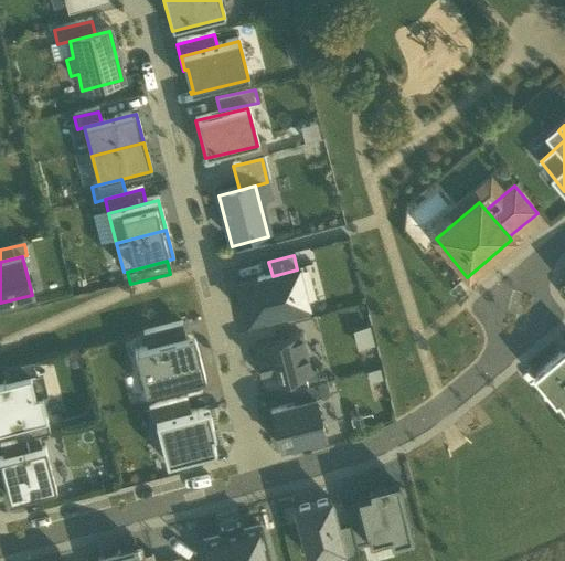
[(273,276),(237,285),(246,324),(278,315),(307,308),(297,270),(273,276)]
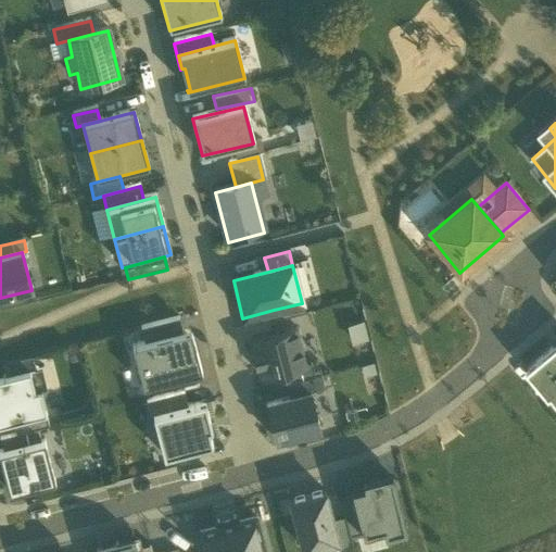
[(304,315),(302,303),(274,310),(276,322),(304,315)]
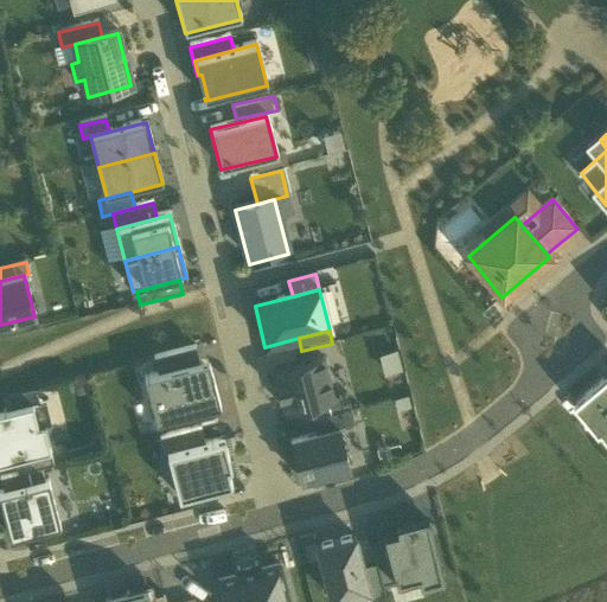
[(195,345),(153,356),(158,375),(199,364),(195,345)]
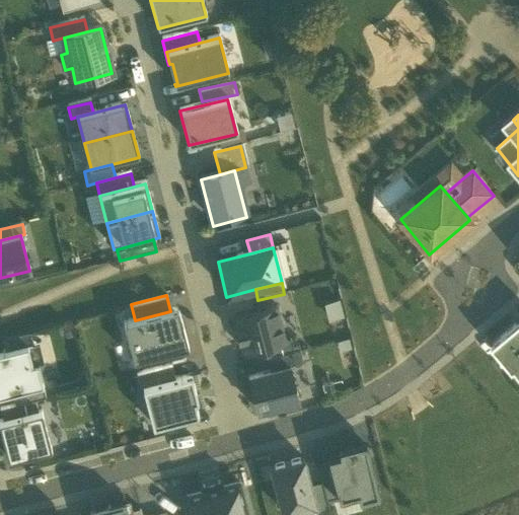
[(285,343),(276,307),(234,318),(243,354),(255,351),(285,343)]
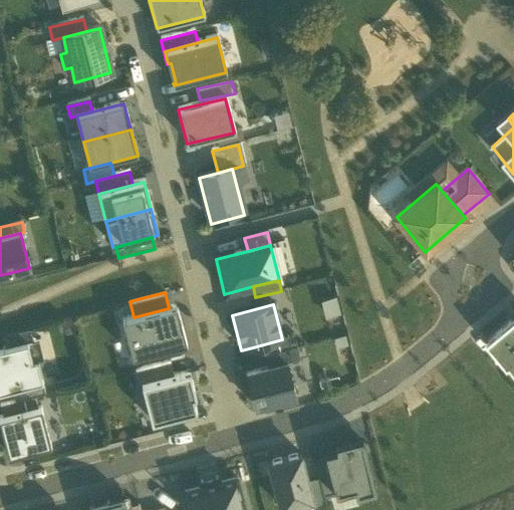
[(134,317),(121,320),(133,360),(185,346),(175,306),(169,308),(134,317)]
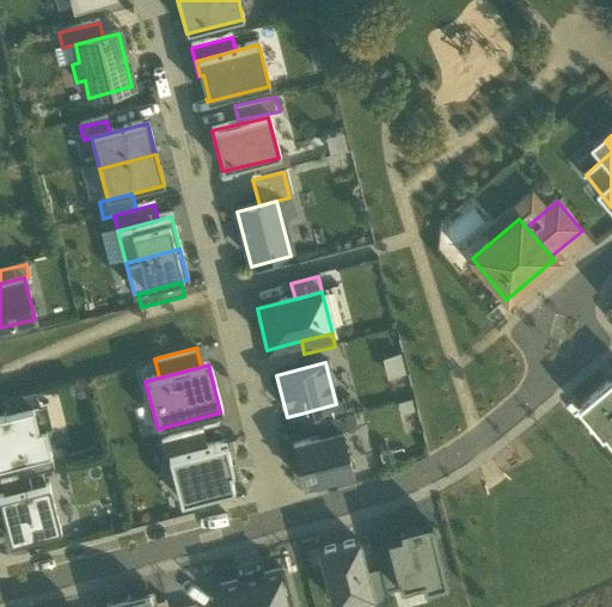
[(611,381),(581,408),(605,437),(607,436),(611,440),(611,381)]
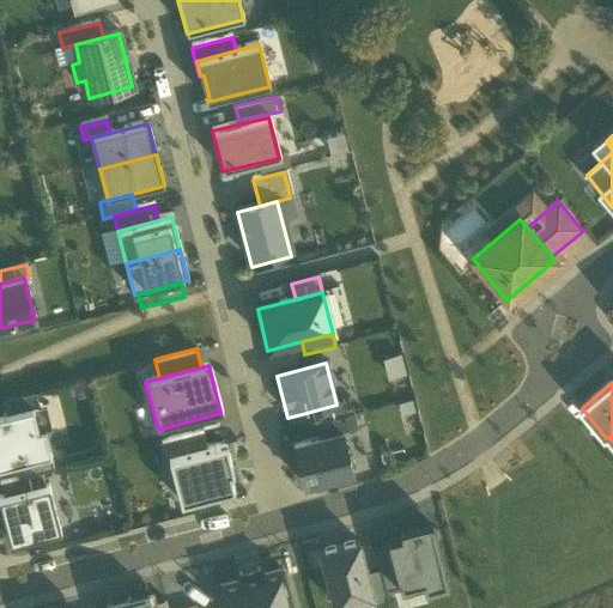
[(1,403),(5,417),(38,408),(35,395),(1,403)]
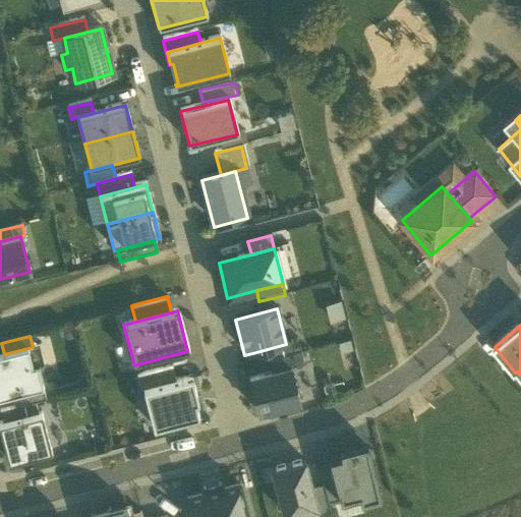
[(286,344),(256,352),(261,364),(268,362),(295,355),(292,343),(286,344)]
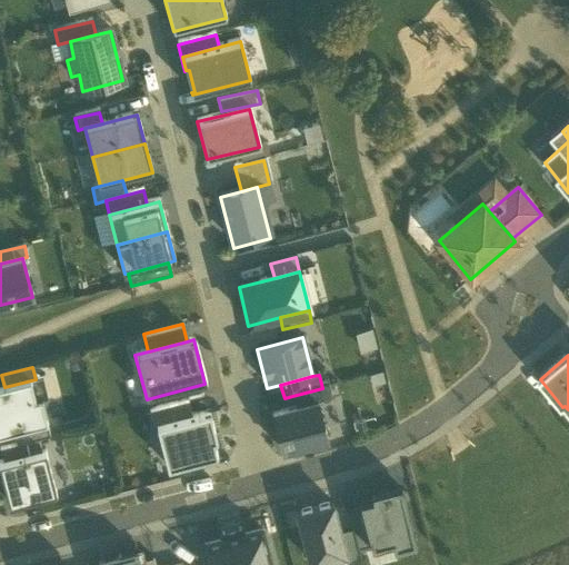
[(47,425),(36,379),(5,387),(0,387),(0,436),(12,434),(47,425)]
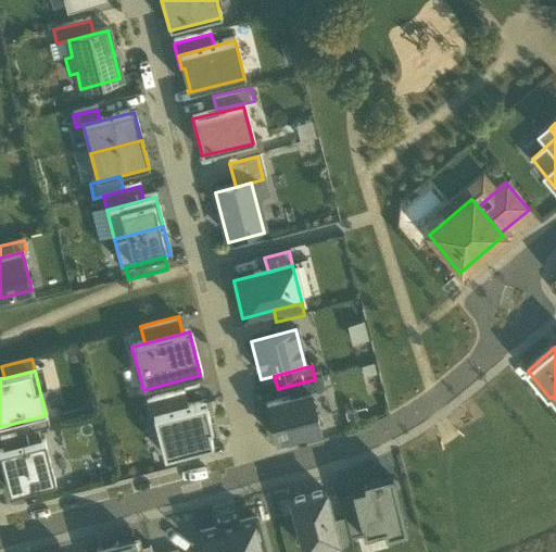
[(315,379),(286,387),(289,401),(310,396),(325,391),(321,378),(315,379)]
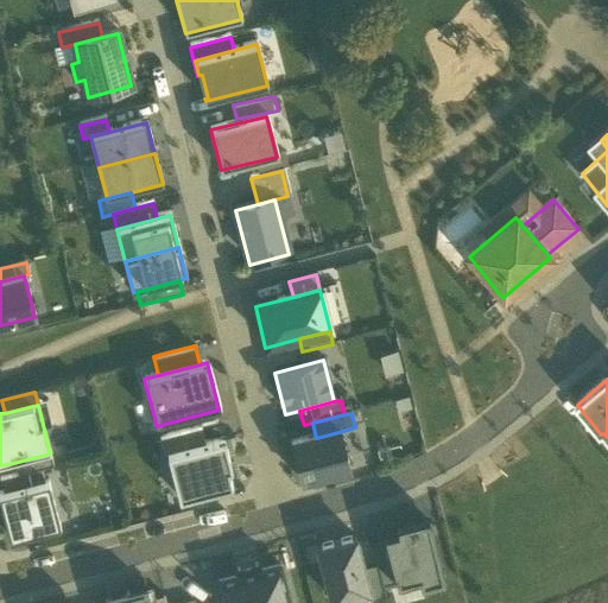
[(163,440),(166,455),(206,445),(202,431),(163,440)]
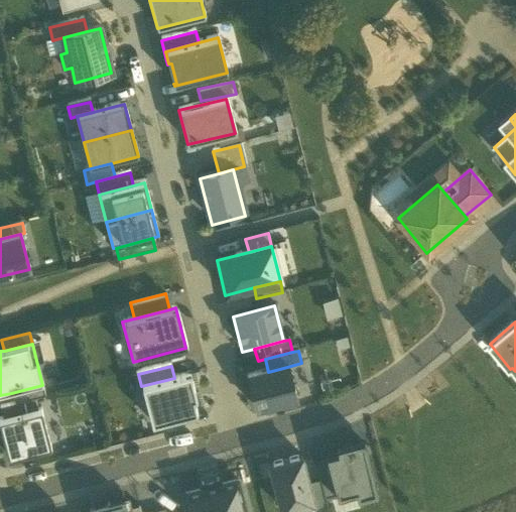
[(296,399),(287,367),(268,372),(246,377),(255,410),(296,399)]
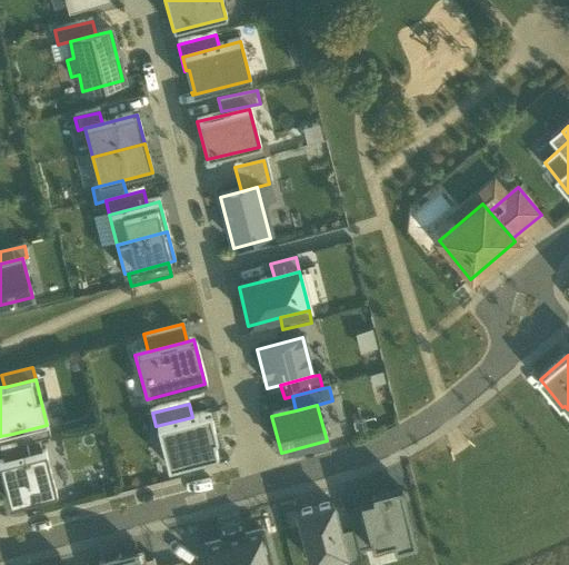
[(192,417),(156,426),(167,471),(221,457),(209,413),(192,417)]
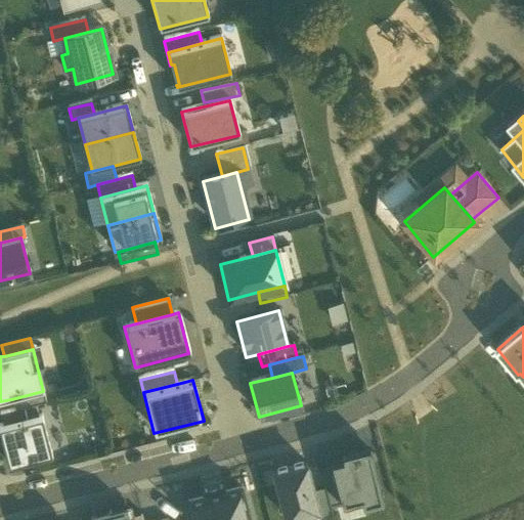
[(43,391),(11,399),(14,410),(35,405),(46,402),(43,391)]
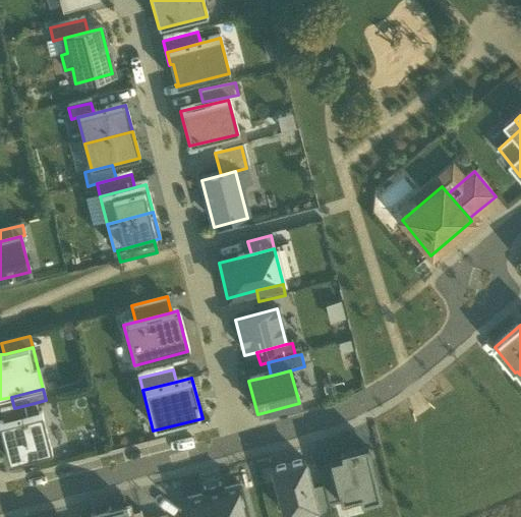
[(14,408),(0,411),(0,413),(2,423),(38,414),(35,403),(14,408)]
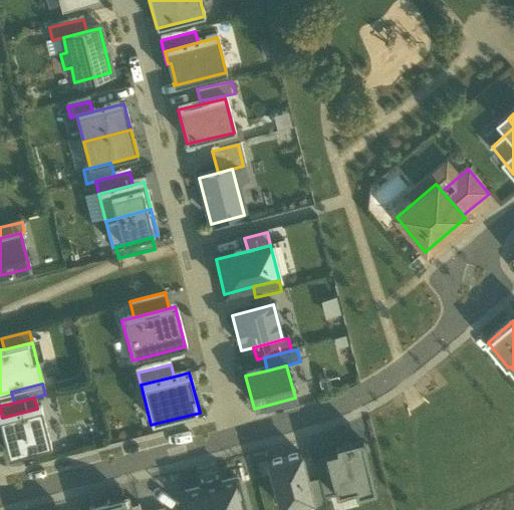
[(2,418),(0,419),(0,427),(2,434),(9,458),(51,447),(41,409),(37,409),(2,418)]
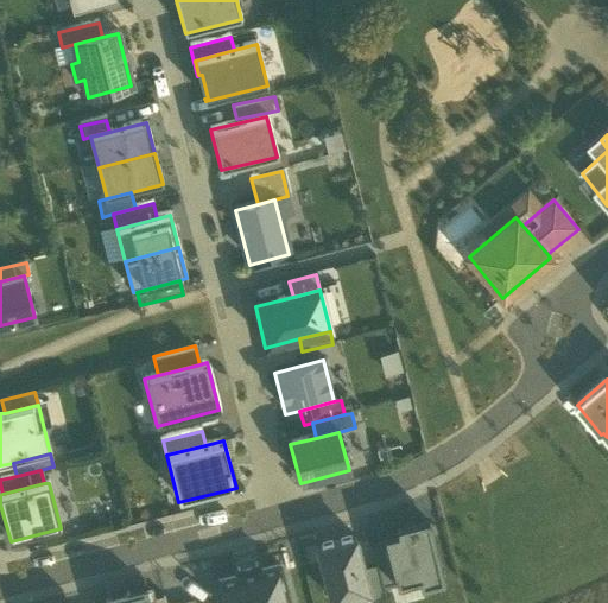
[(431,527),(386,539),(388,547),(399,590),(419,585),(420,591),(445,585),(431,527)]
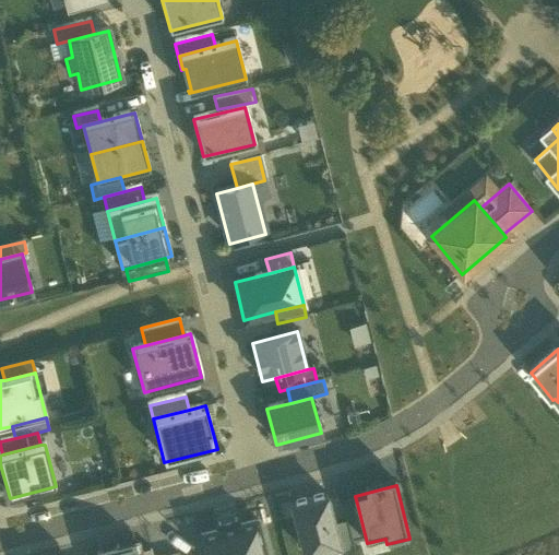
[(326,498),(293,507),(305,554),(330,554),(340,552),(336,535),(326,498)]
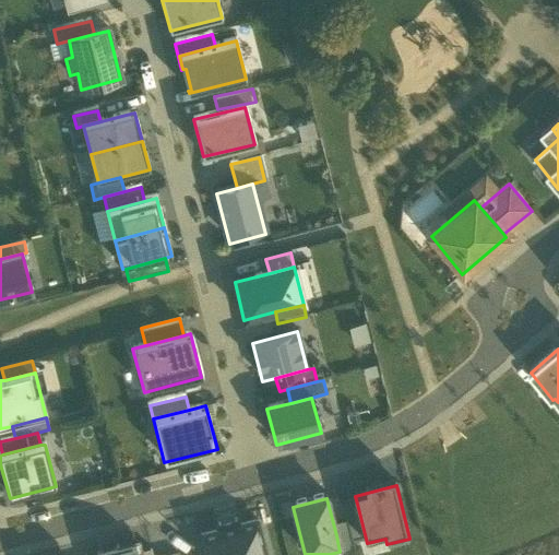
[(367,543),(357,504),(343,507),(353,546),(367,543)]
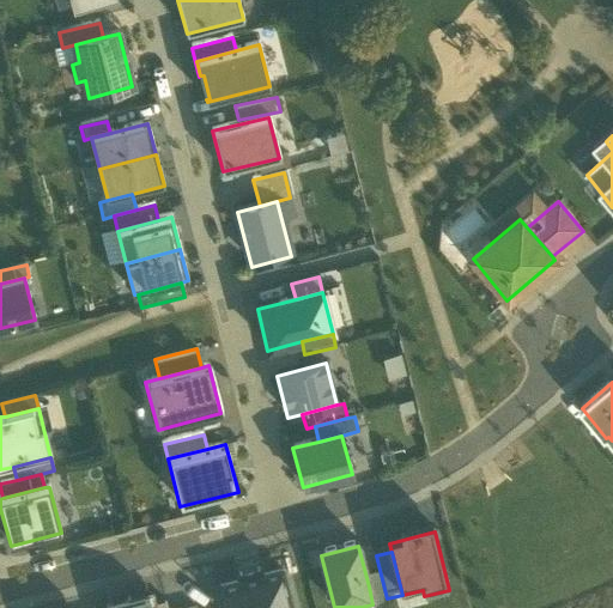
[(290,607),(281,573),(220,589),(225,607),(290,607)]
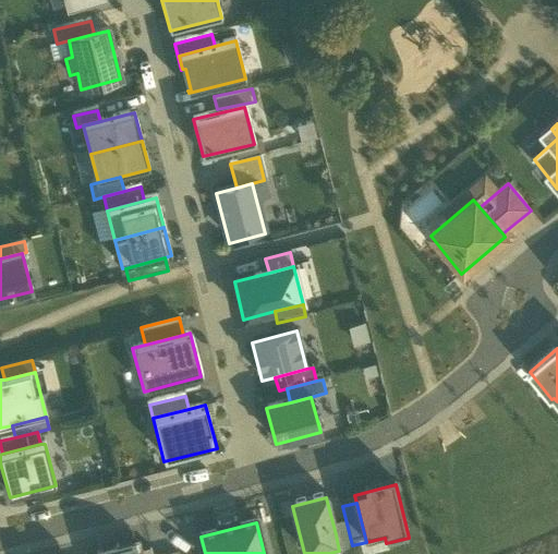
[(348,531),(336,534),(340,553),(354,553),(348,531)]
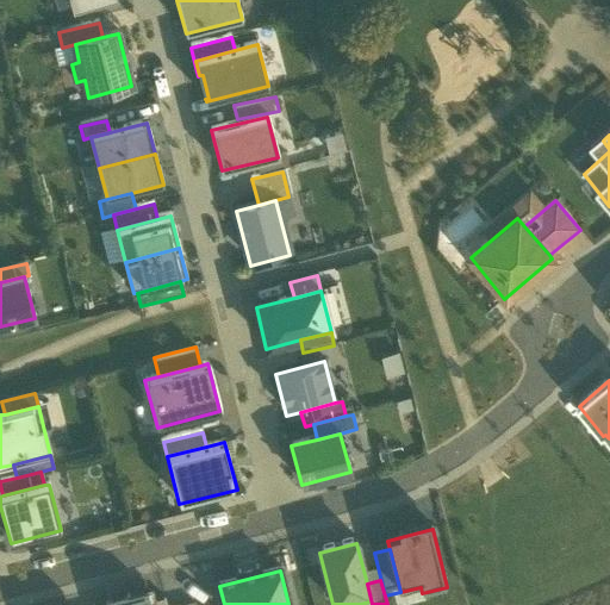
[(149,594),(111,604),(151,604),(149,594)]
